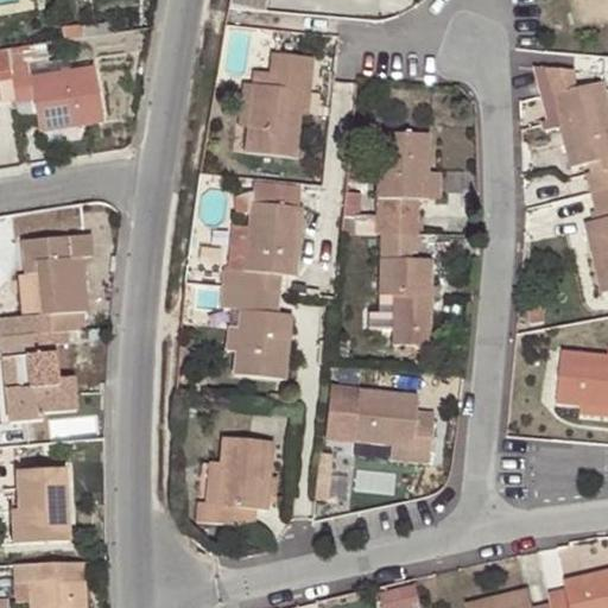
[(5,46),(20,133),(40,130),(58,126),(100,119),(92,65),(51,71),(29,75),(26,61),(35,59),(31,42),(5,46)]
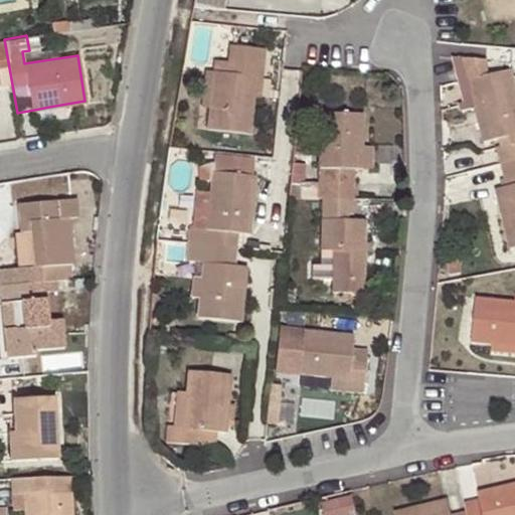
[(253,98),(258,49),(230,46),(227,64),(222,63),(221,73),(212,72),(208,110),(207,131),(249,135),(253,98)]
